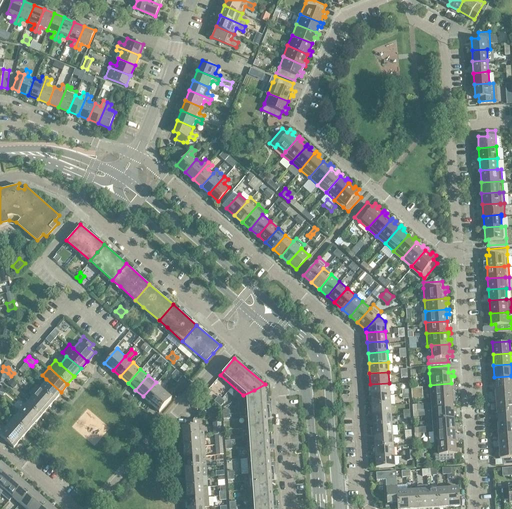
[(511,375),(511,376),(494,377),(495,388),(511,386),(511,375)]
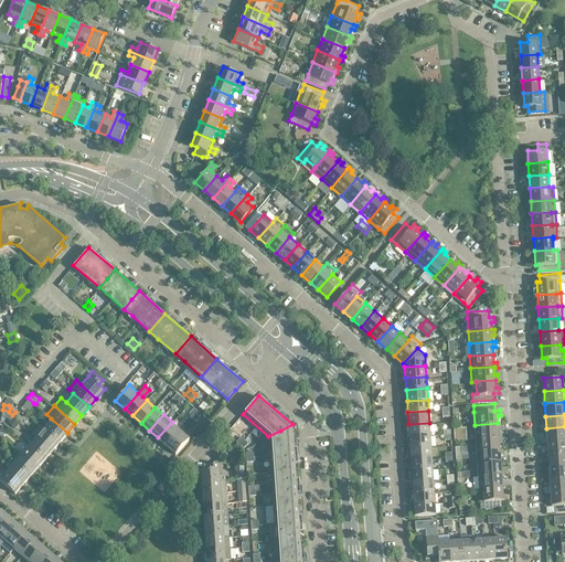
[(13,415),(9,421),(16,426),(19,421),(13,415)]
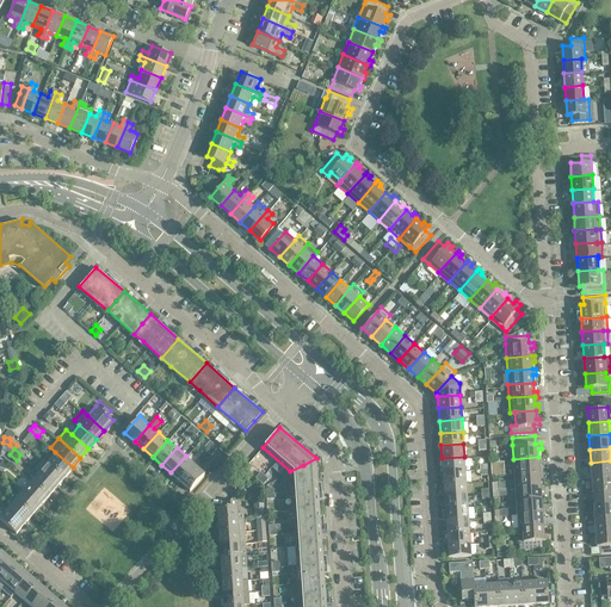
[(48,462),(65,476),(73,468),(55,452),(48,462)]
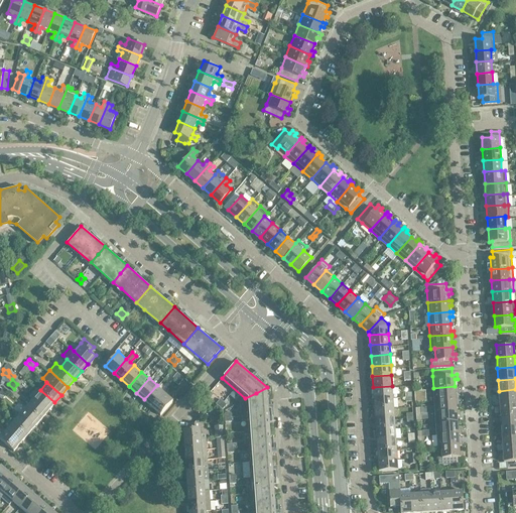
[(165,392),(157,385),(144,399),(152,406),(165,392)]
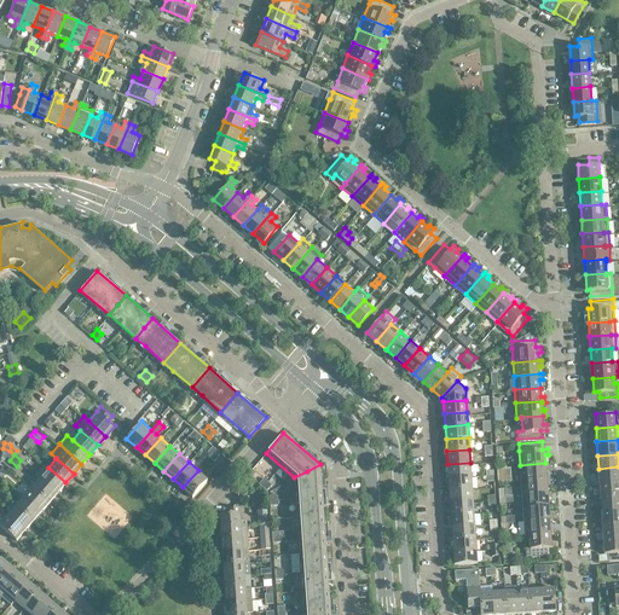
[(65,482),(48,468),(42,463),(34,473),(40,477),(57,492),(65,482)]
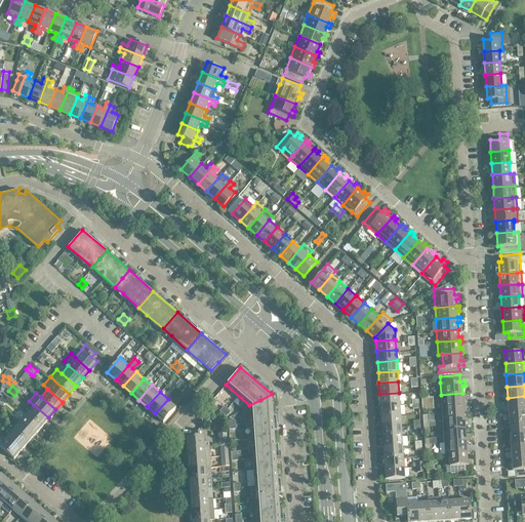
[(380,404),(400,403),(399,393),(379,394),(380,404)]
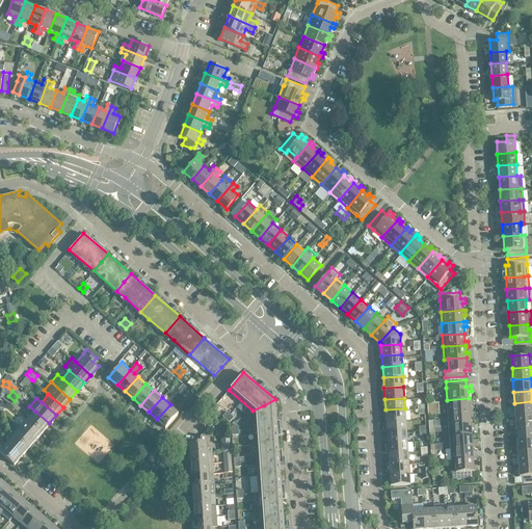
[(470,410),(470,403),(472,403),(472,398),(469,398),(447,400),(447,412),(470,410)]
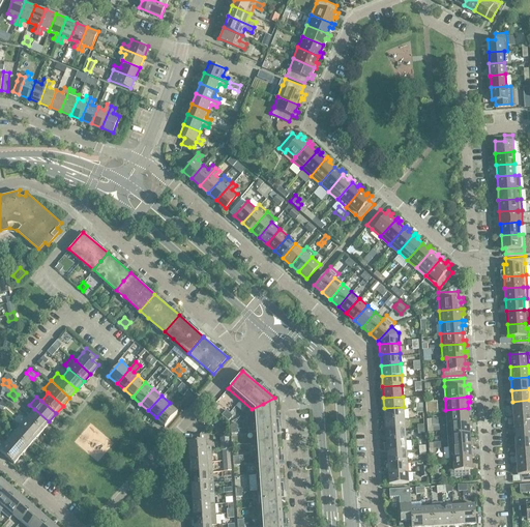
[(277,441),(276,426),(274,398),(263,404),(252,409),(254,443),(277,441)]
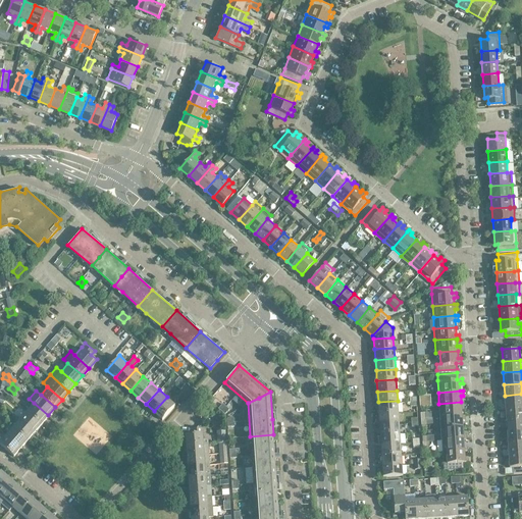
[(506,407),(521,406),(521,394),(505,396),(506,407)]
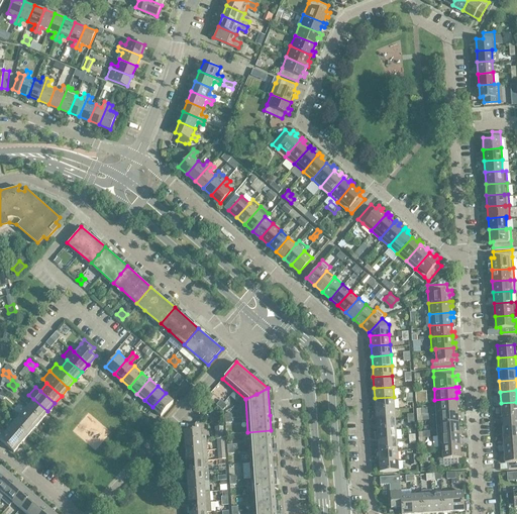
[(152,407),(161,414),(173,400),(166,393),(152,407)]
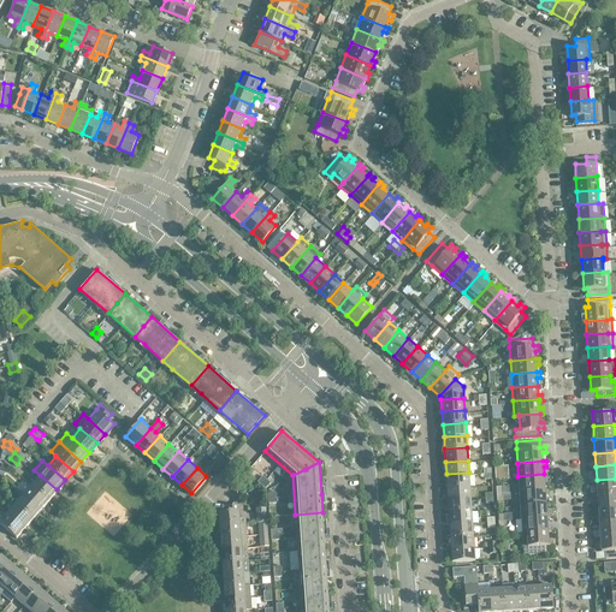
[(446,474),(446,486),(469,485),(469,473),(446,474)]
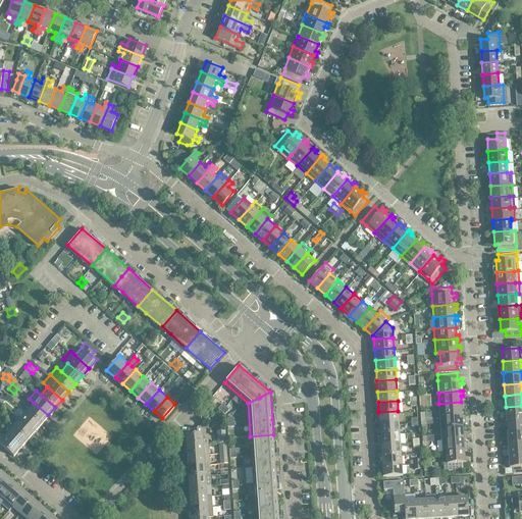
[(462,414),(461,407),(464,407),(464,402),(461,402),(438,404),(439,415),(462,414)]
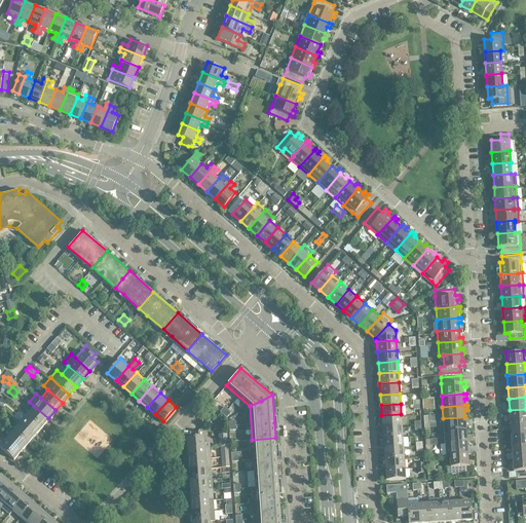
[(41,426),(48,418),(34,406),(27,413),(41,426)]
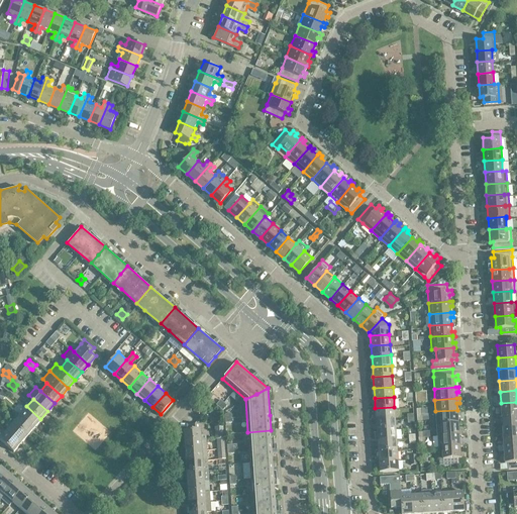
[(502,415),(516,413),(516,402),(501,403),(502,415)]
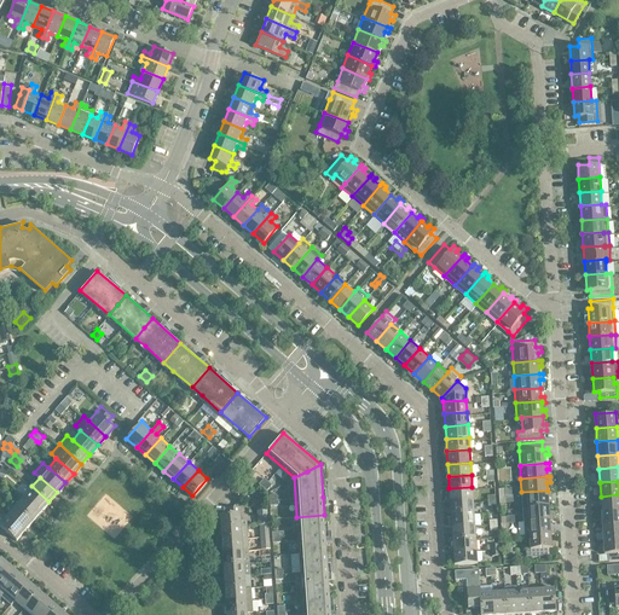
[(23,495),(41,511),(48,502),(32,486),(23,495)]
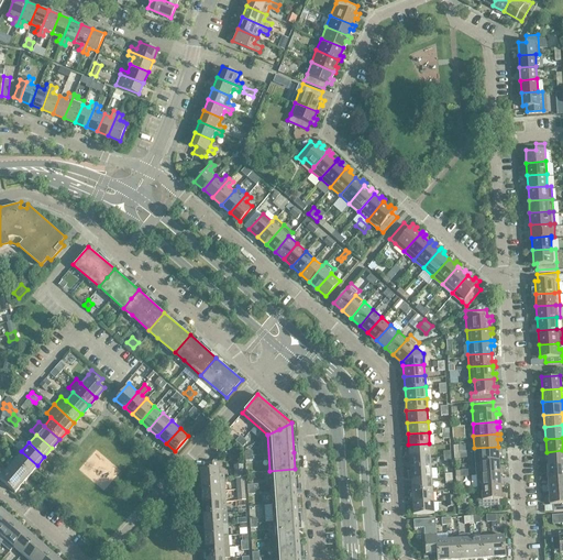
[(409,457),(430,454),(429,443),(408,445),(409,457)]
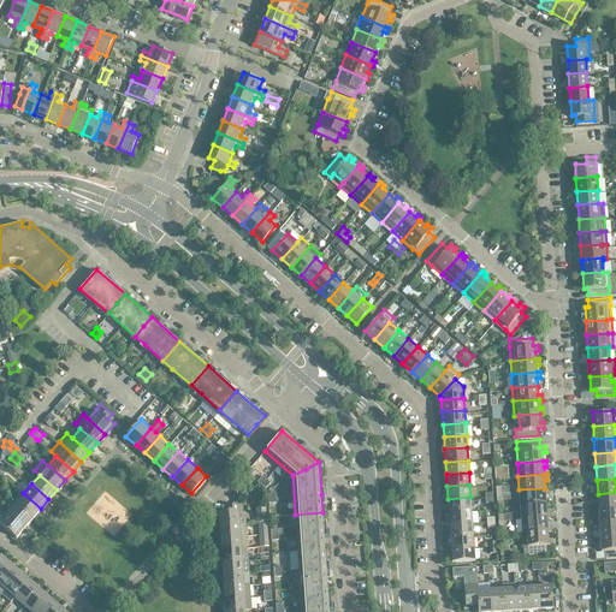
[(546,501),(545,494),(549,493),(549,487),(545,488),(519,489),(520,504),(546,501)]
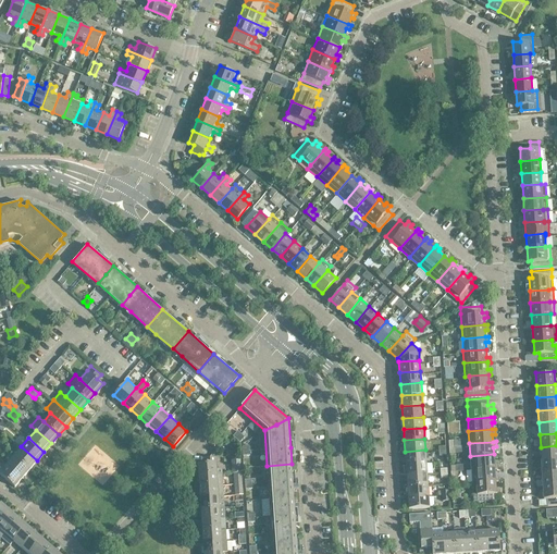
[(541,459),(556,458),(556,445),(541,447),(541,459)]
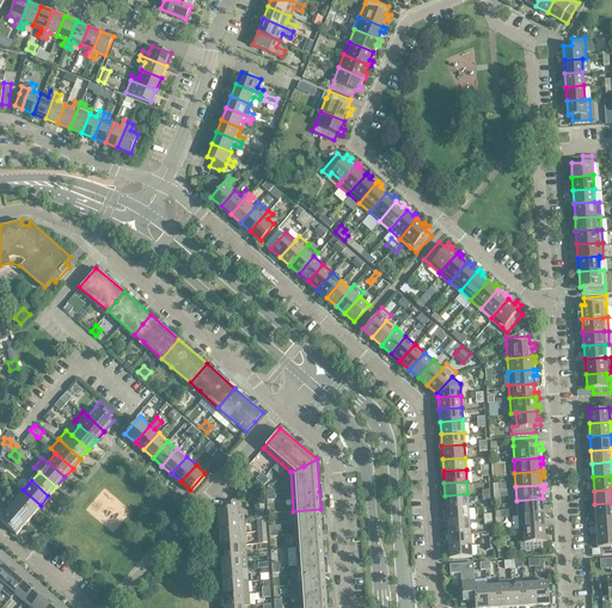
[(32,514),(41,505),(23,490),(16,499),(32,514)]
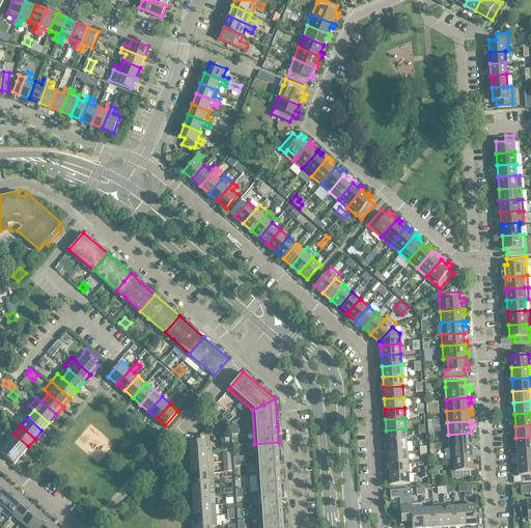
[(387,441),(407,440),(406,428),(386,431),(387,441)]
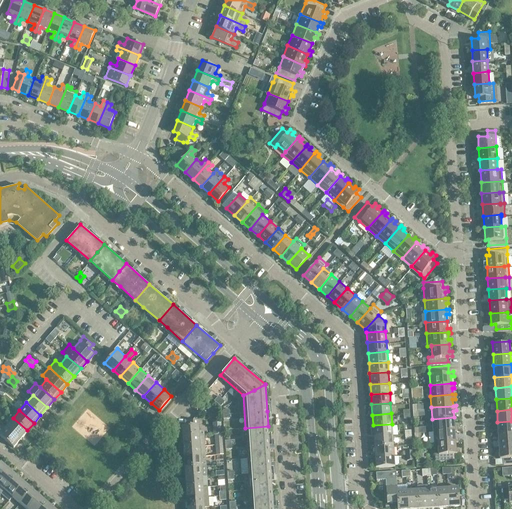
[(454,429),(457,429),(457,424),(454,424),(454,417),(432,419),(433,430),(454,429)]
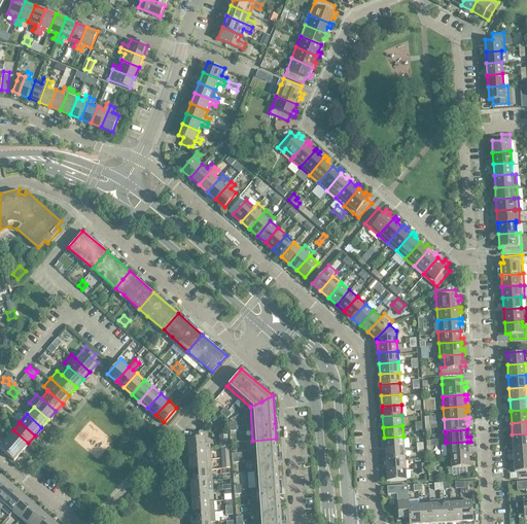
[(21,451),(28,443),(13,430),(6,438),(21,451)]
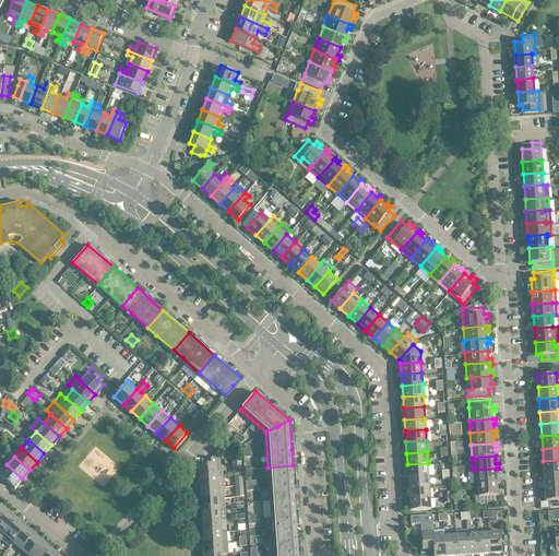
[(204,458),(205,463),(199,463),(199,475),(223,474),(223,468),(217,469),(216,457),(204,458)]
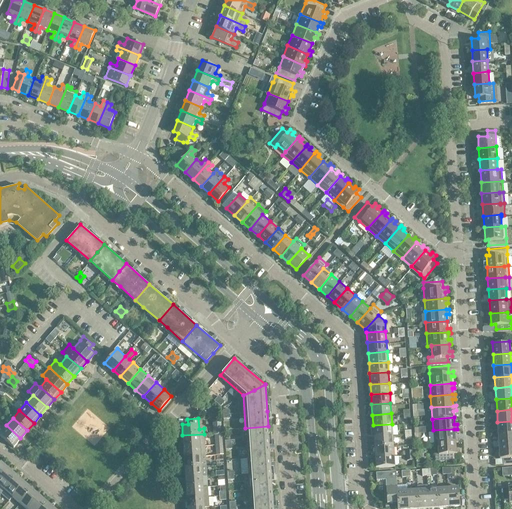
[(213,433),(215,433),(221,433),(220,420),(212,421),(213,433)]
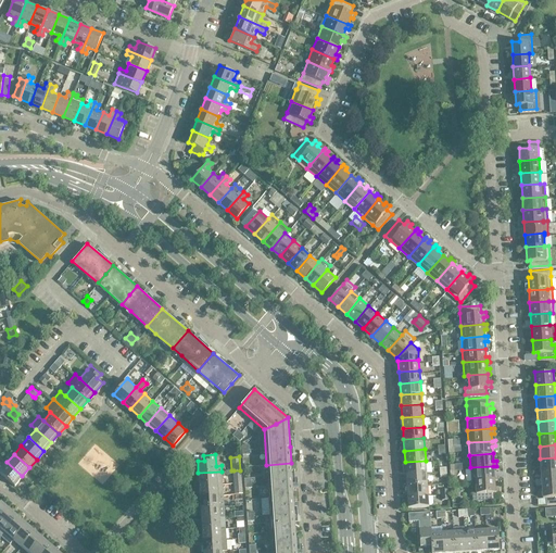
[(555,469),(555,457),(540,459),(541,470),(555,469)]
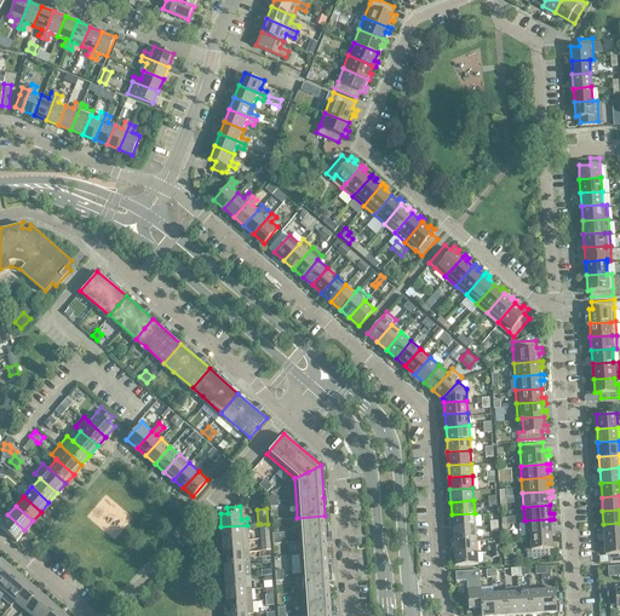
[(452,527),(476,525),(475,513),(452,514),(452,527)]
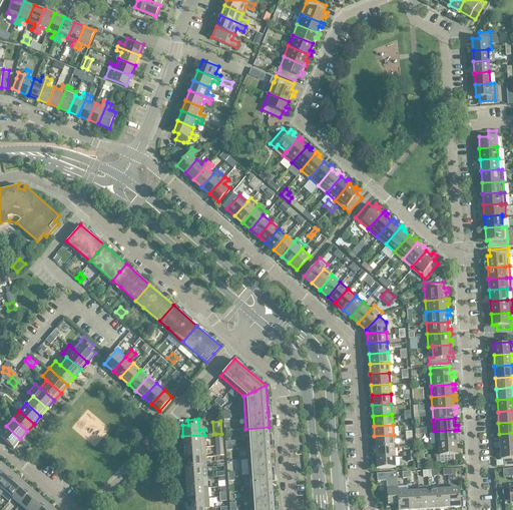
[(6,426),(0,433),(0,434),(13,447),(20,439),(6,426)]
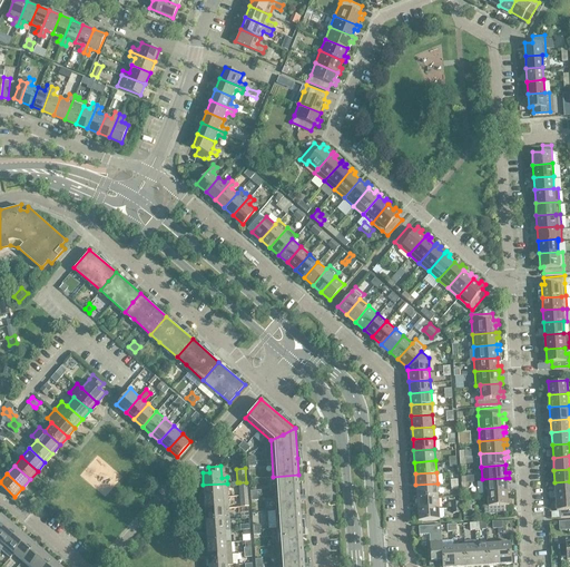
[(301,509),(300,491),(298,475),(273,477),(275,510),(301,509)]
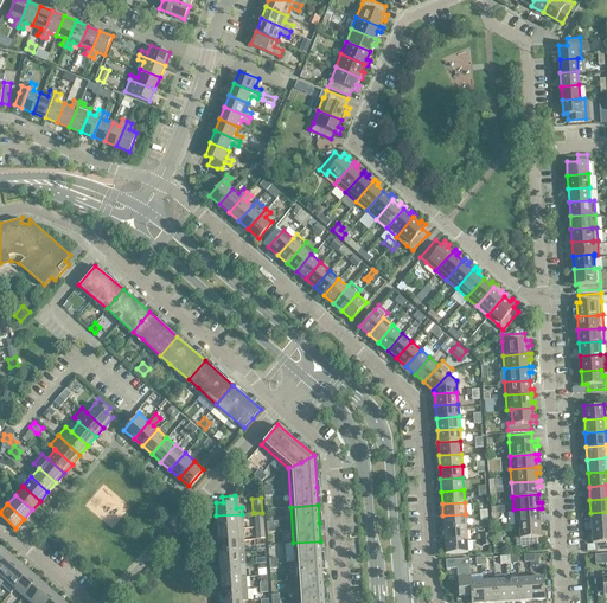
[(513,510),(515,524),(519,524),(519,523),(540,521),(543,521),(543,515),(540,517),(538,508),(513,510)]
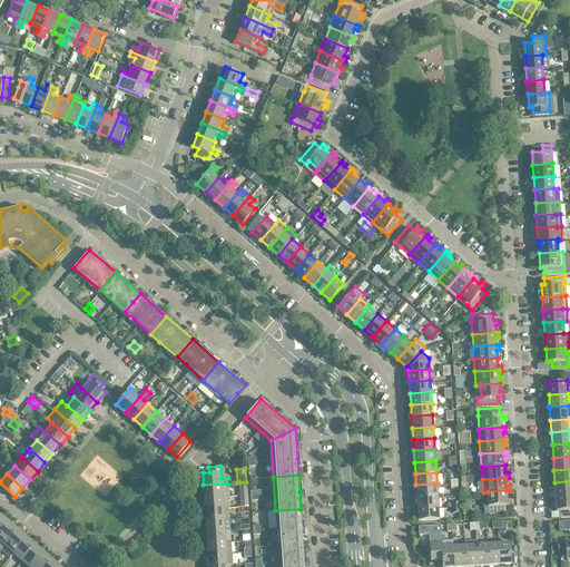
[(569,481),(554,482),(556,496),(569,494),(569,481)]
